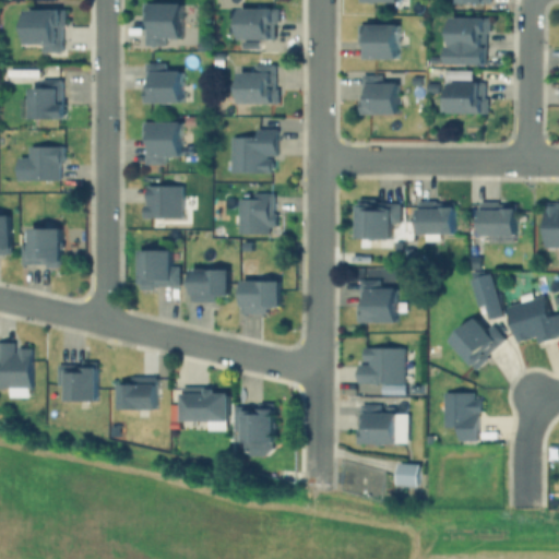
[(146,44),(146,20),(142,20),(142,2),(182,2),(182,35),(165,35),(166,44),(146,44)]
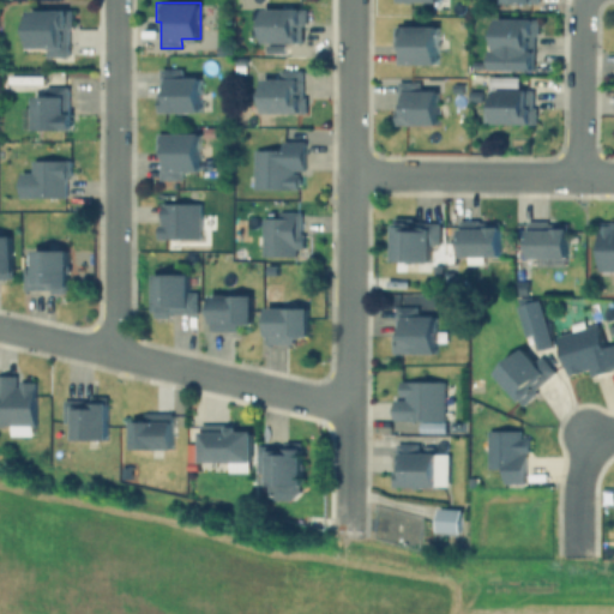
[(263,7),(305,7),(305,24),(300,24),(300,42),(263,42),(263,7)]
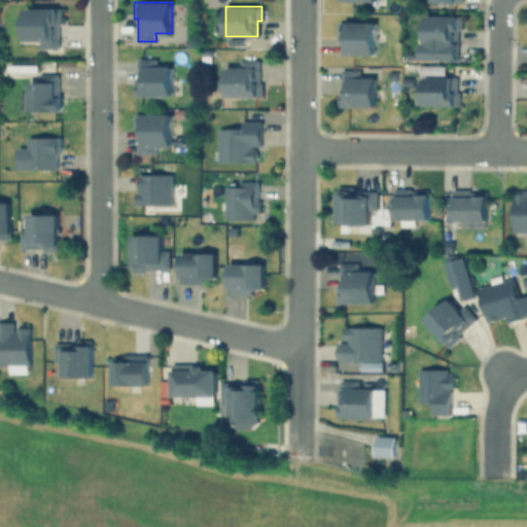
[(24,8),(62,8),(62,24),(57,24),(57,47),(41,48),(40,40),(24,40),(24,8)]
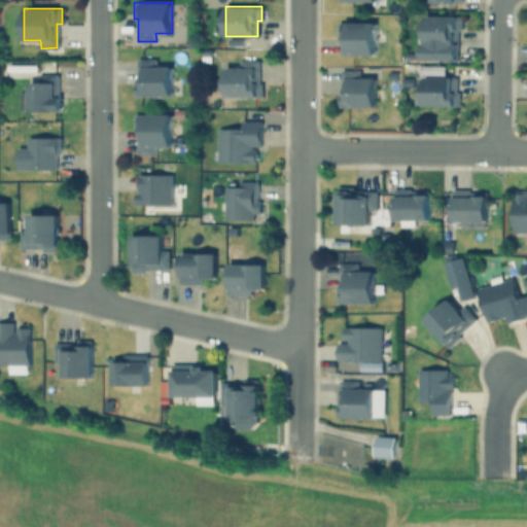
[(424,14),(460,15),(460,30),(456,30),(456,59),(423,58),(424,14)]
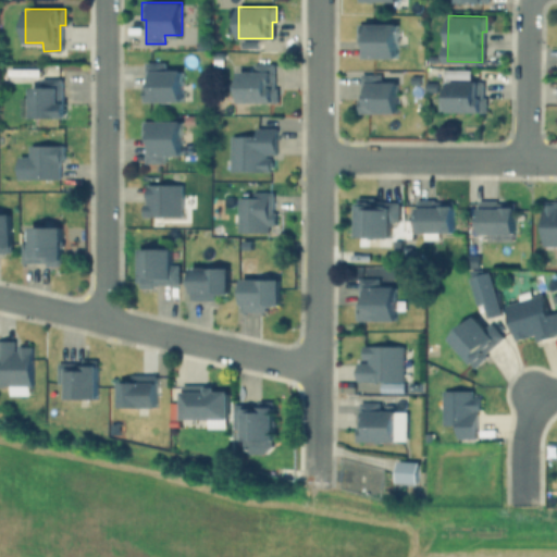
[(356,23),(398,24),(397,59),(360,58),(360,40),(356,40),(356,23)]
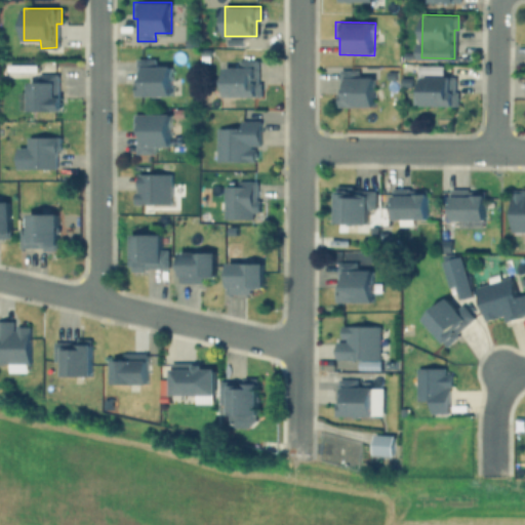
[(133,94),(133,81),(137,81),(137,58),(156,58),(156,66),(171,66),(171,94),(133,94)]
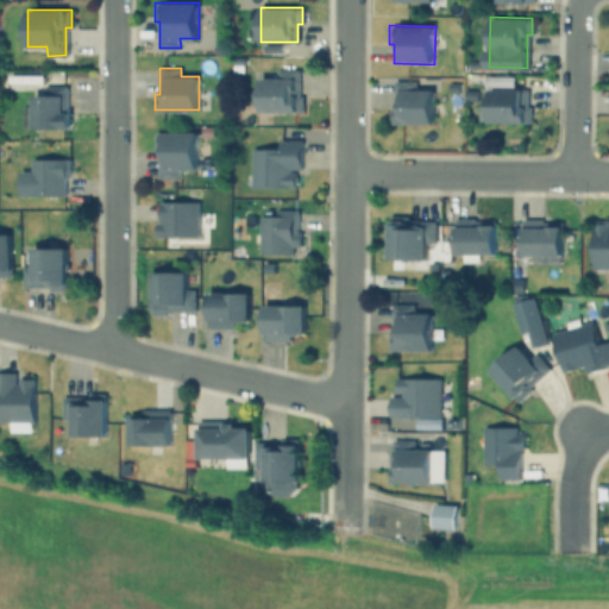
[(261,77),(277,77),(277,70),(300,69),(300,112),(261,112),(261,77)]
